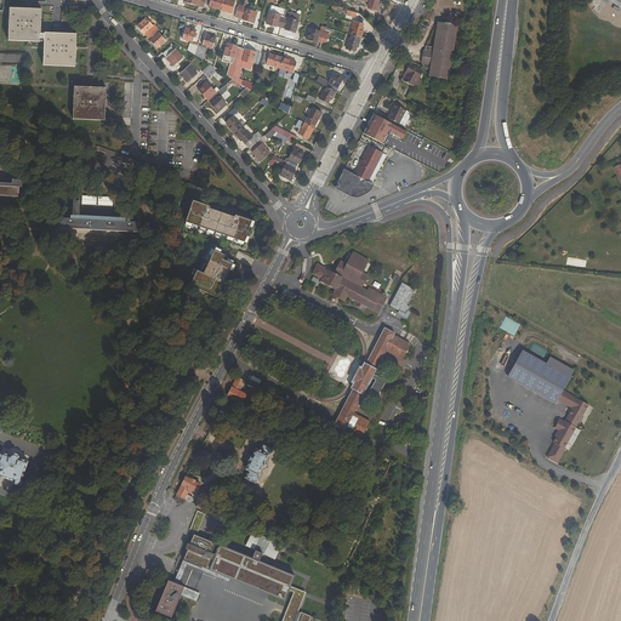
[(226,0),(222,0),(220,10),(232,13),(234,3),(226,0)]
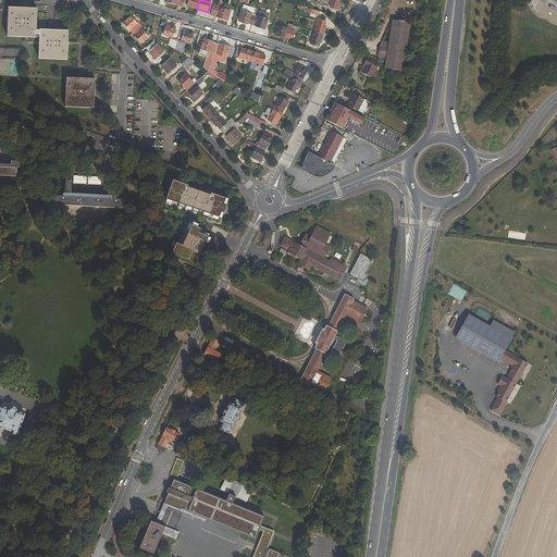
[(339,2),(339,0),(332,0),(332,2),(330,8),(341,11),(343,3),(339,2)]
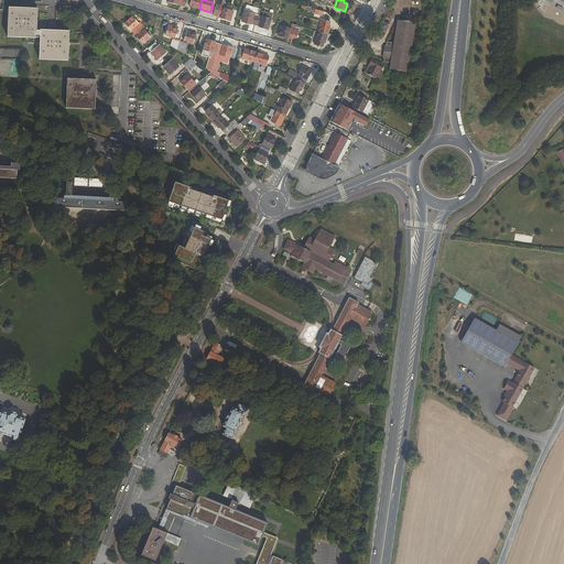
[(321,15),(322,15),(324,12),(302,6),(301,9),(314,12),(314,13),(321,15)]
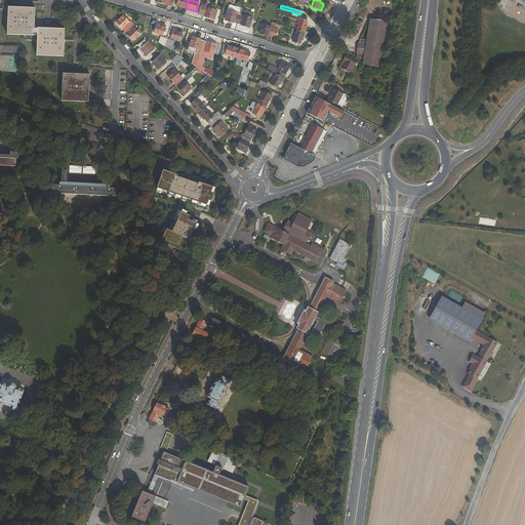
[(208,8),(205,16),(214,19),(217,10),(208,8)]
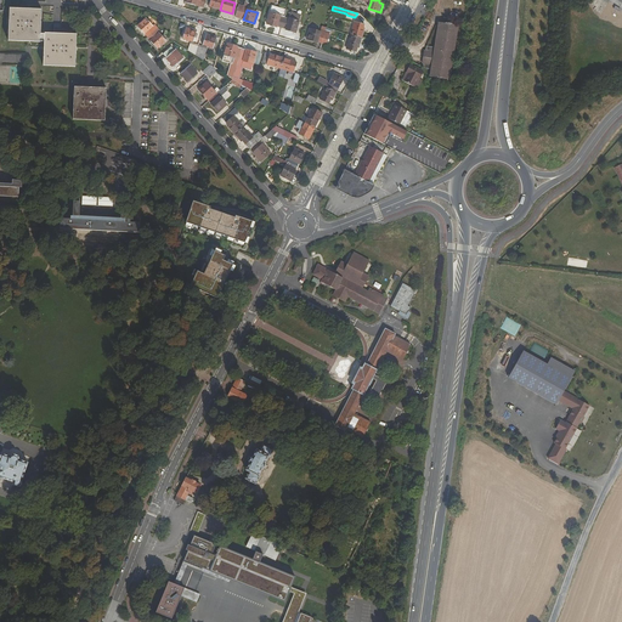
[(10,11),(9,39),(40,40),(41,33),(41,12),(10,11)]
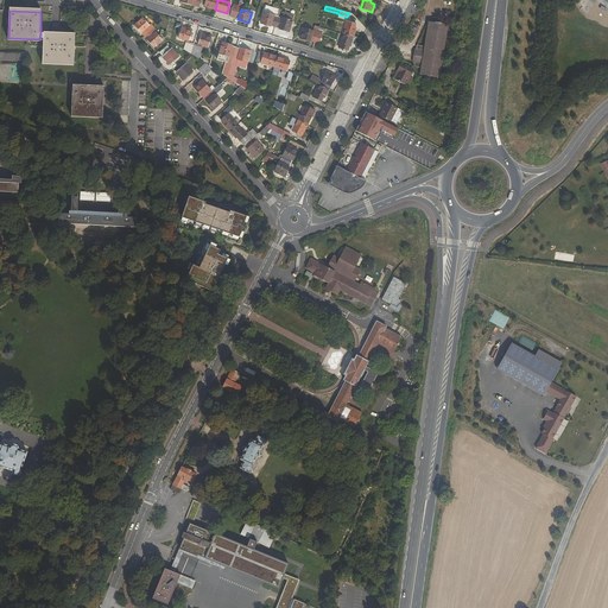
[(271,27),(272,26),(276,26),(278,17),(274,16),(264,12),(261,23),(266,24),(266,25),(271,27)]
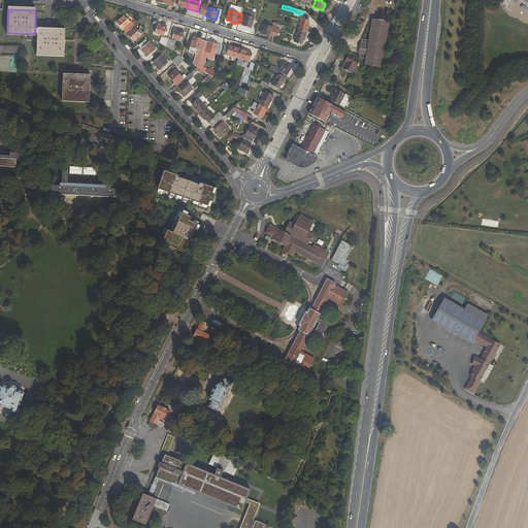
[(248,26),(252,27),(254,19),(254,18),(245,15),(244,15),(241,14),(239,23),(242,25),(248,27),(248,26)]
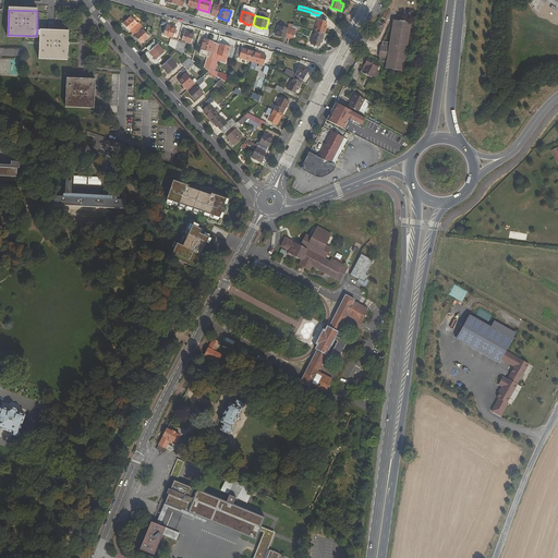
[(140,27),(141,24),(138,22),(137,23),(131,16),(124,23),(128,26),(126,27),(132,34),(140,27)]
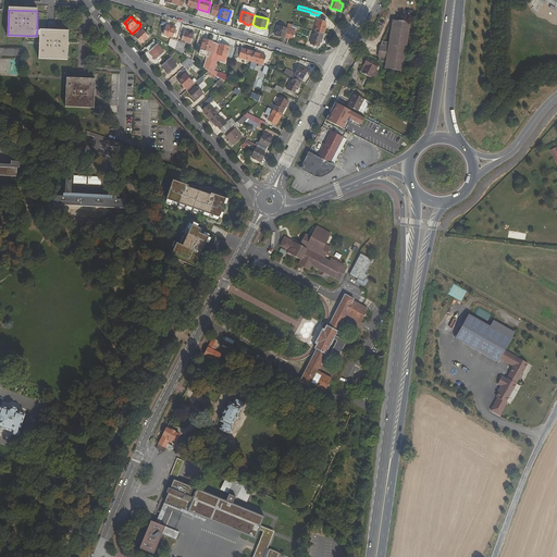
[(313,31),(324,34),(326,25),(325,25),(326,22),(317,20),(313,31)]
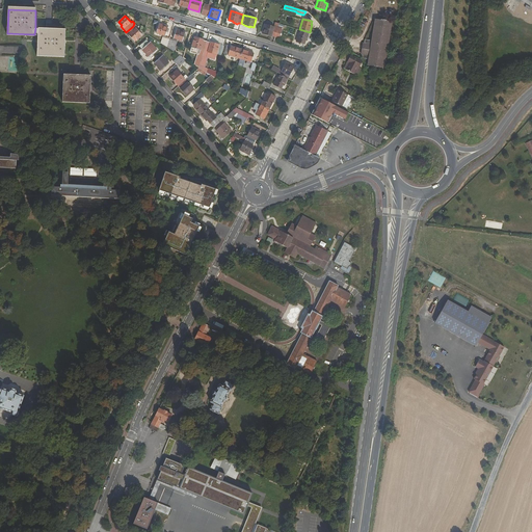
[(371,41),(365,40),(365,43),(363,54),(362,58),(368,59),(368,63),(367,65),(384,69),(392,22),(375,19),(371,41)]
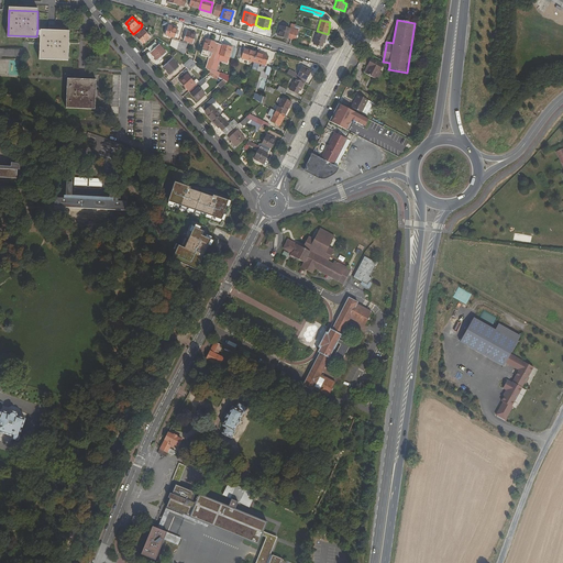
[(141,28),(133,34),(135,36),(140,42),(141,41),(144,43),(151,37),(144,30),(145,28),(142,24),(141,28)]
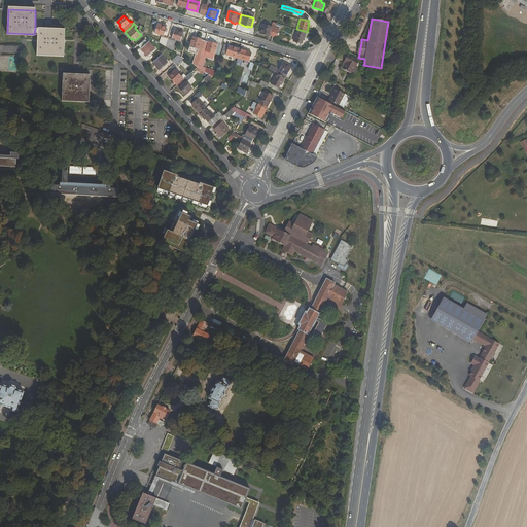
[(270,36),(272,36),(276,23),(273,23),(272,27),(262,24),(259,33),(270,36)]
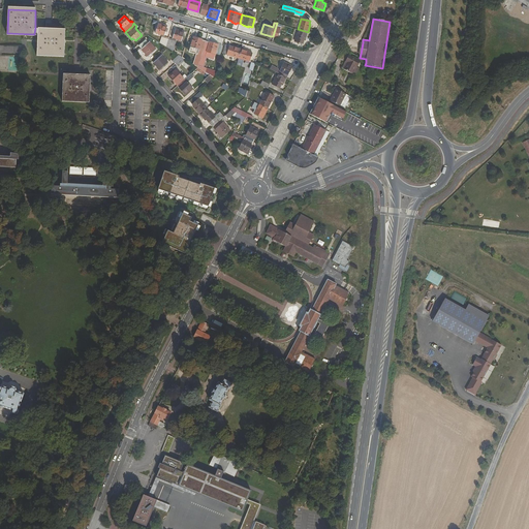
[(155,33),(164,36),(167,26),(158,24),(155,33)]
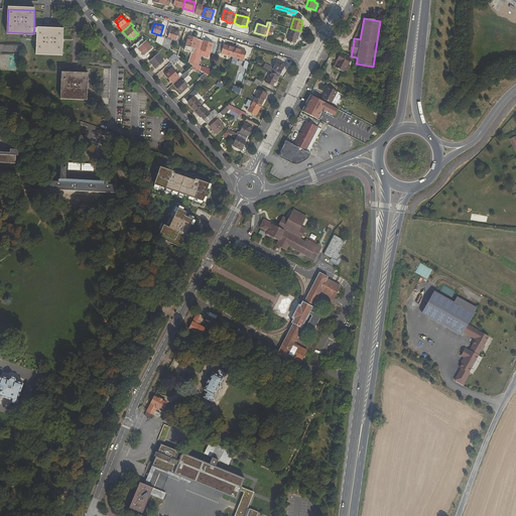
[(170,28),(168,37),(176,40),(179,30),(170,28)]
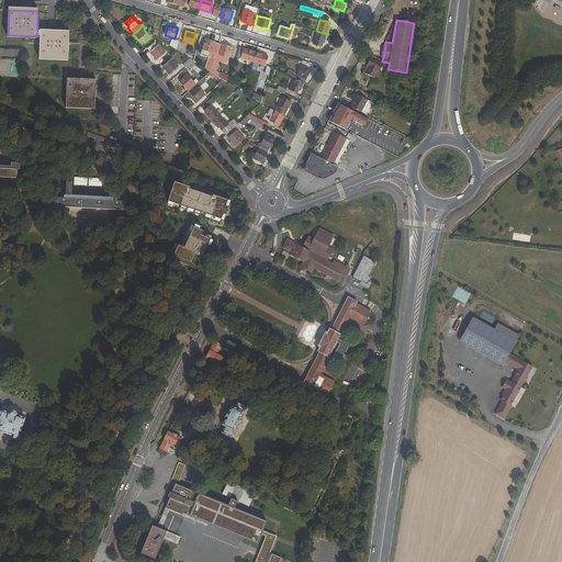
[(327,34),(316,31),(313,44),(322,47),(323,43),(324,43),(327,34)]
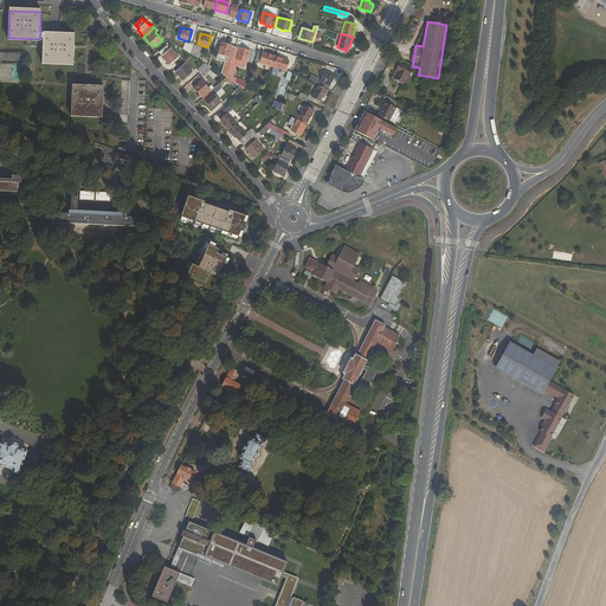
[(73,63),(75,36),(44,34),(44,42),(43,62),(73,63)]
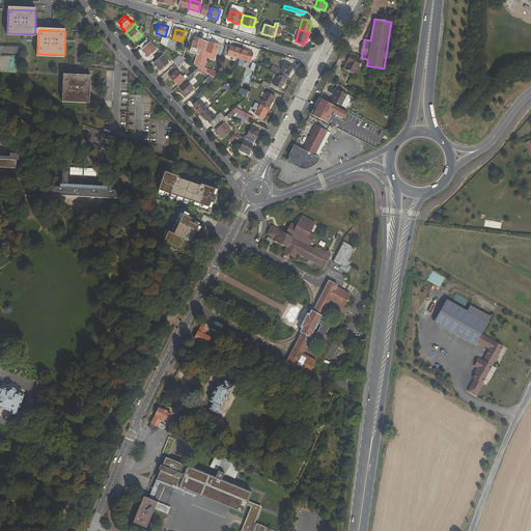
[(162,37),(161,44),(167,47),(169,39),(162,37)]
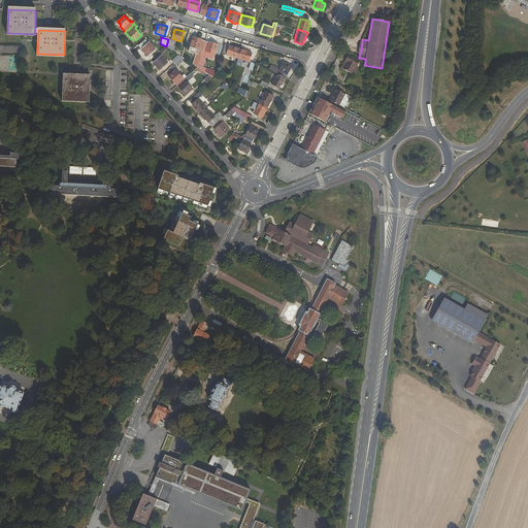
[(197,55),(201,56),(201,55),(205,41),(202,40),(202,39),(193,37),(190,46),(199,48),(197,55)]
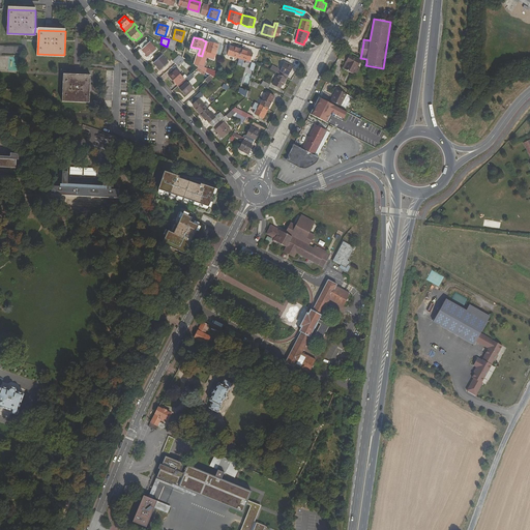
[(139,46),(148,56),(156,49),(147,39),(139,46)]
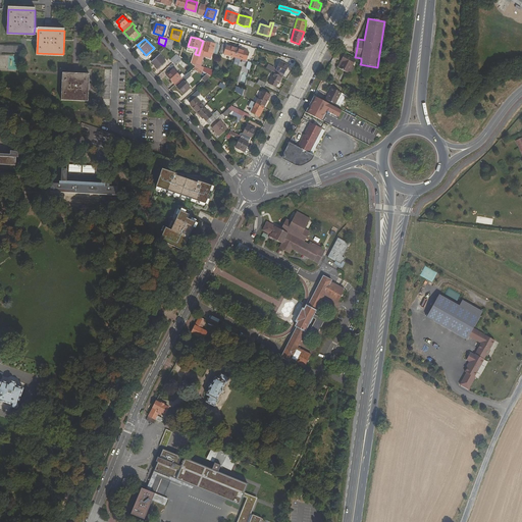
[(170,51),(173,41),(166,39),(164,46),(164,47),(170,51)]
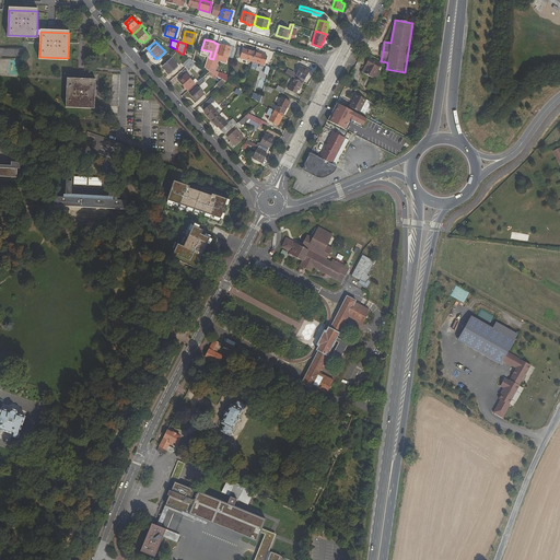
[(218,44),(213,58),(213,59),(212,63),(210,68),(209,70),(210,71),(217,76),(218,77),(219,72),(217,71),(219,61),(226,63),(231,47),(222,45),(218,44)]
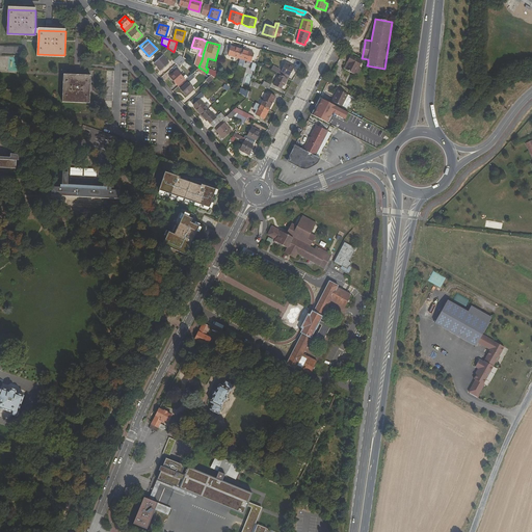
[(240,58),(242,50),(237,48),(237,49),(234,48),(227,46),(224,54),(240,58)]
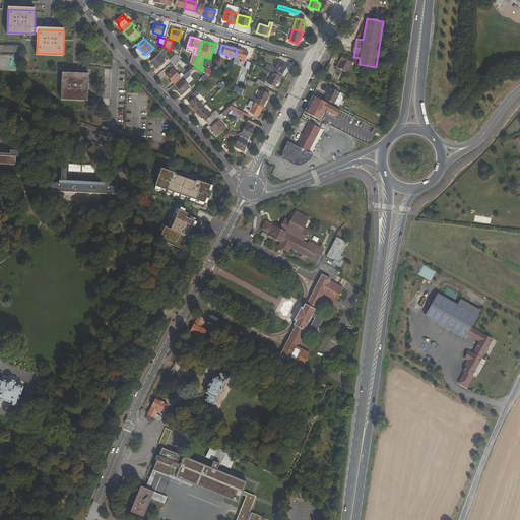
[(243,51),(243,50),(237,49),(235,57),(245,61),(248,53),(245,52),(243,51)]
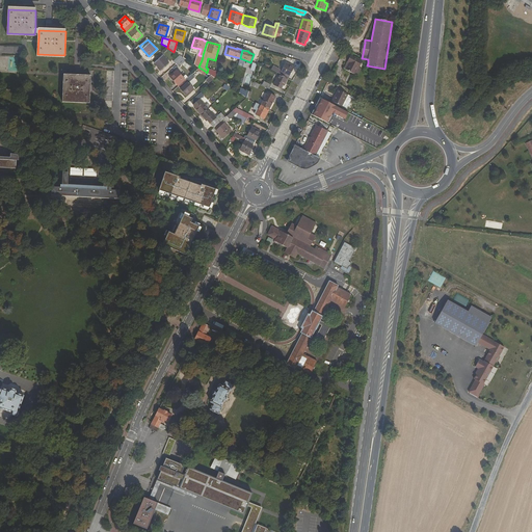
[(154,63),(160,71),(169,62),(163,55),(154,63)]
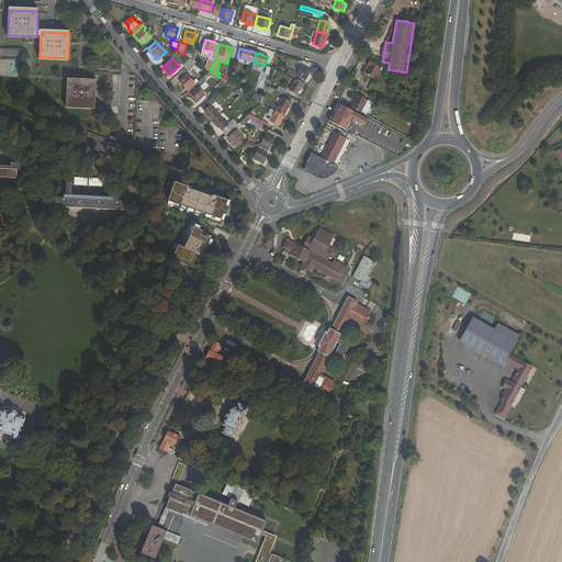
[(183,65),(186,68),(187,67),(193,60),(190,58),(183,65)]
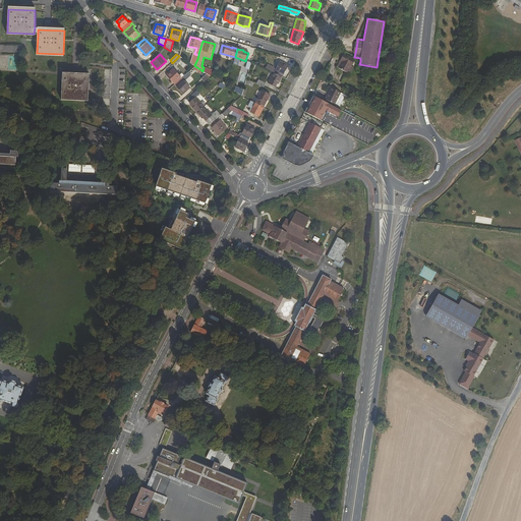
[(355,60),(344,54),(340,60),(342,61),(339,68),(347,72),(350,66),(352,66),(355,60)]
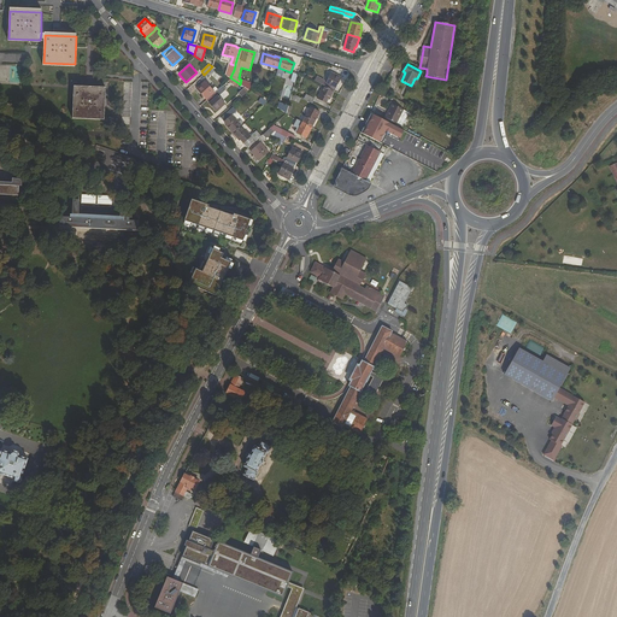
[(212,66),(205,74),(207,77),(216,71),(212,66)]
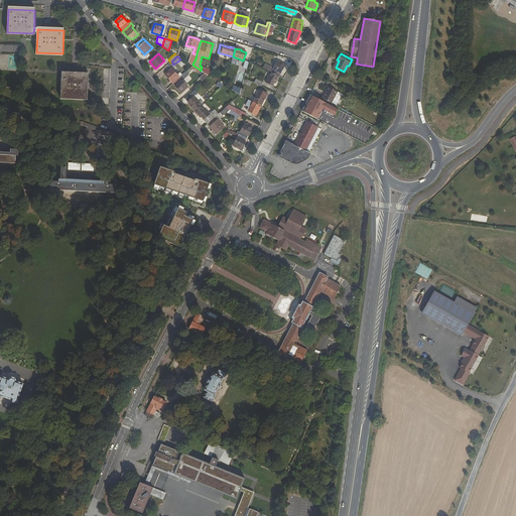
[(263,68),(270,72),(279,76),(285,65),(277,61),(273,69),(265,63),(263,68)]
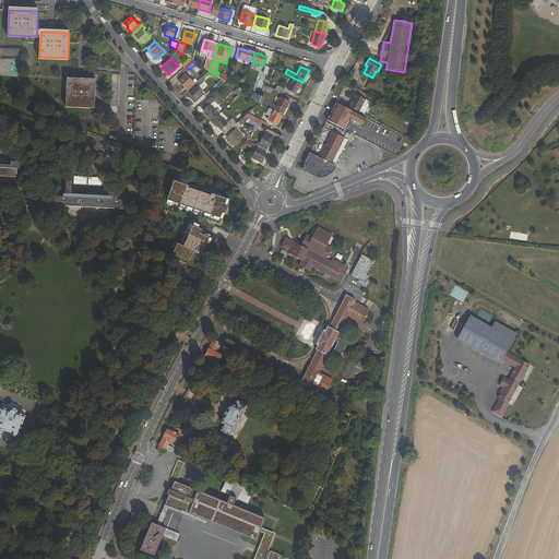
[(186,88),(188,91),(198,82),(195,79),(192,81),(186,73),(178,80),(186,88)]
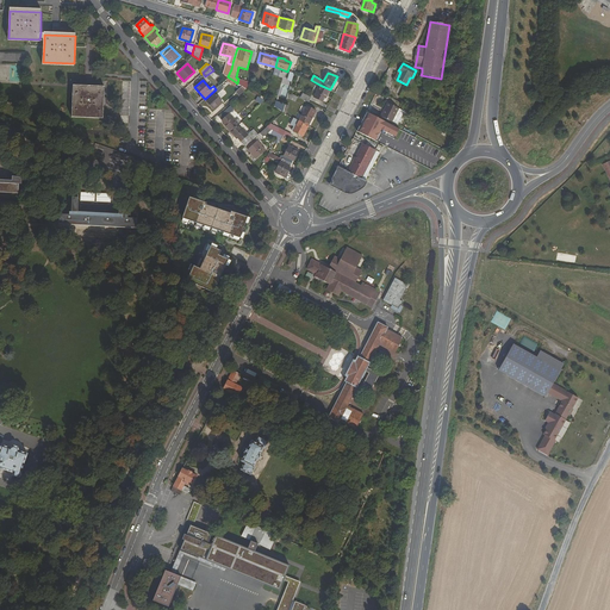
[(324,98),(325,99),(330,89),(319,85),(313,97),(323,103),(324,98)]
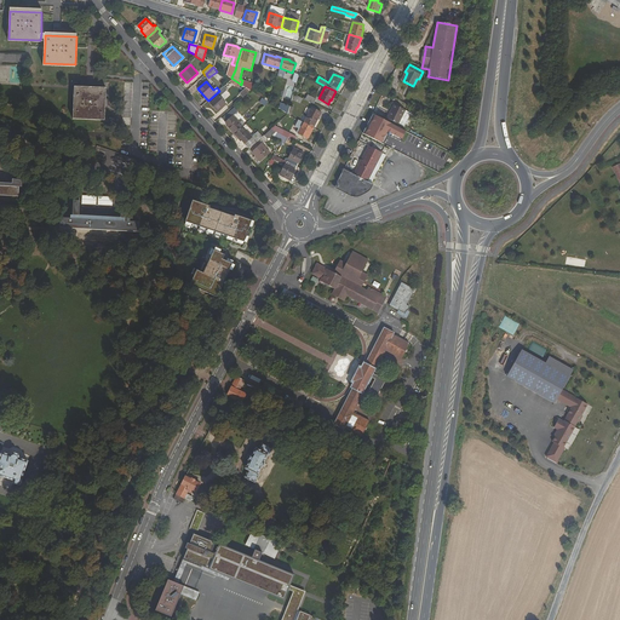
[(227,90),(223,87),(219,91),(208,101),(218,112),(227,104),(219,96),(227,90)]
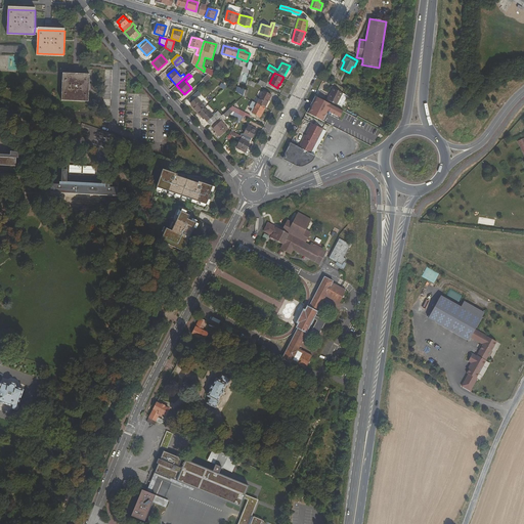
[(88,99),(89,76),(62,75),(61,98),(88,99)]
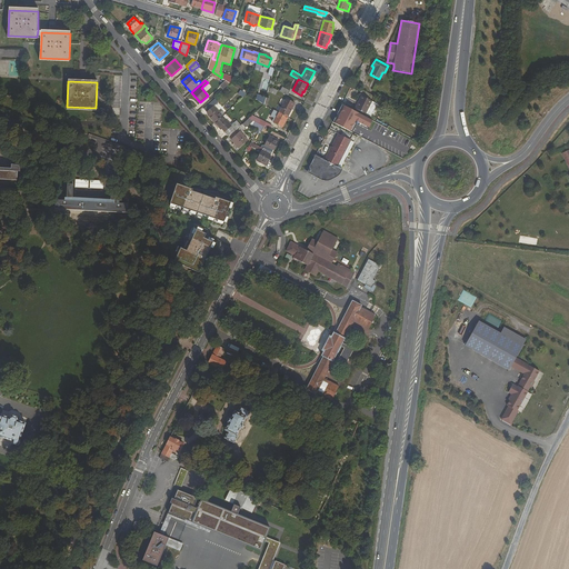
[(239,101),(247,93),(241,90),(235,97),(239,101)]
